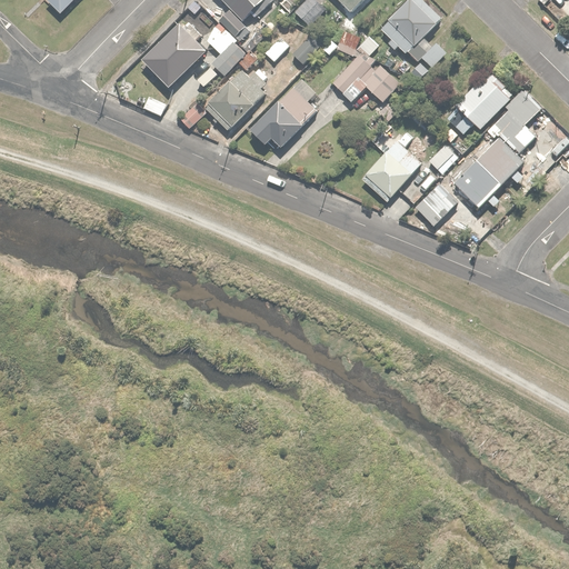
[(48,0),(60,11),(70,0),(48,0)]
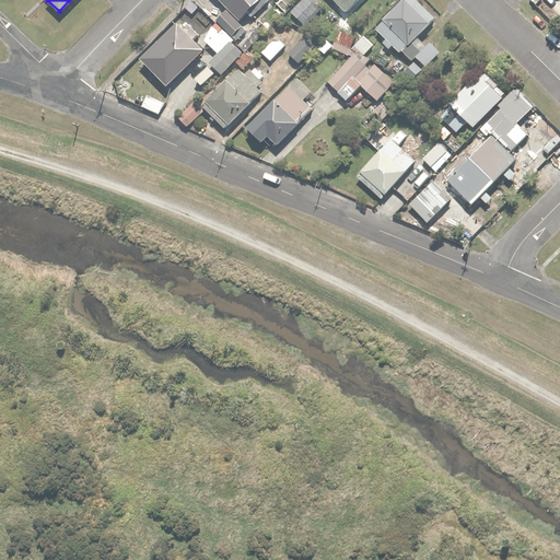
[(218,0),(226,9),(240,22),(247,14),(251,11),(253,14),(268,0),(218,0)]
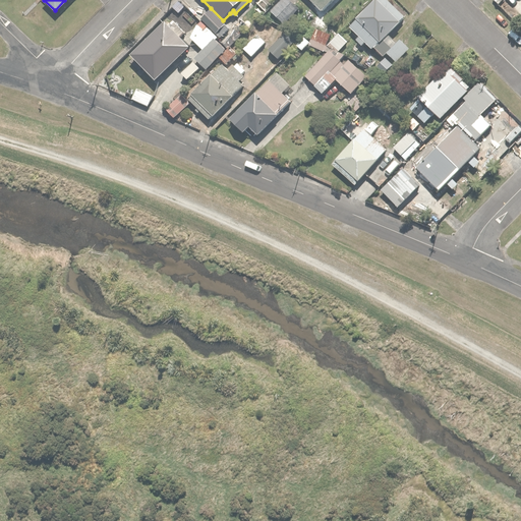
[(292,0),(279,0),(270,9),(284,24),(301,8),(292,0)]
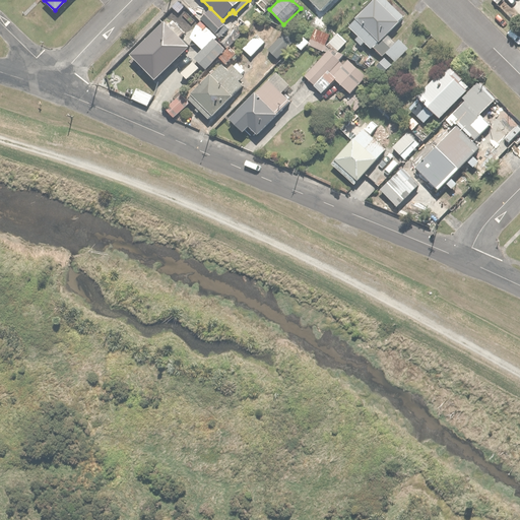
[(312,0),(322,10),(333,0),(312,0)]
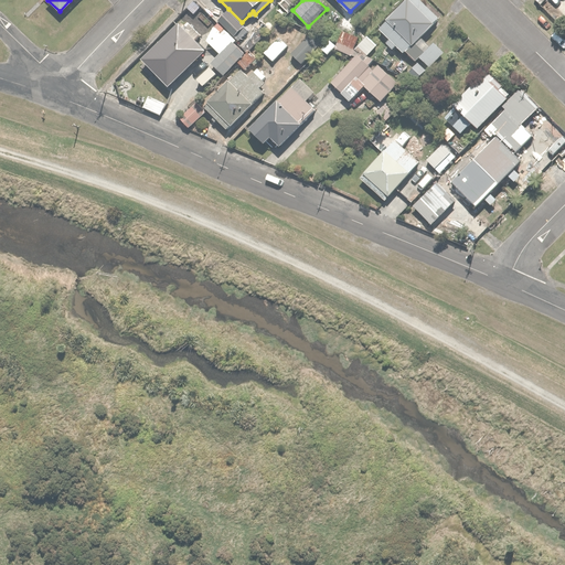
[(413,0),(405,0),(380,27),(390,36),(386,40),(394,48),(397,44),(415,61),(429,48),(419,36),(439,17),(428,6),(423,10),(413,0)]
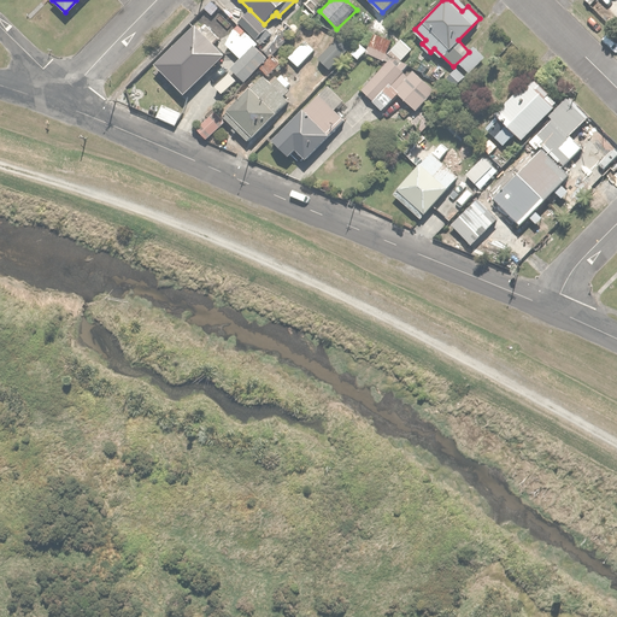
[(250,10),(239,21),(262,43),(274,31),(277,35),(285,27),(272,16),(264,24),(250,10)]
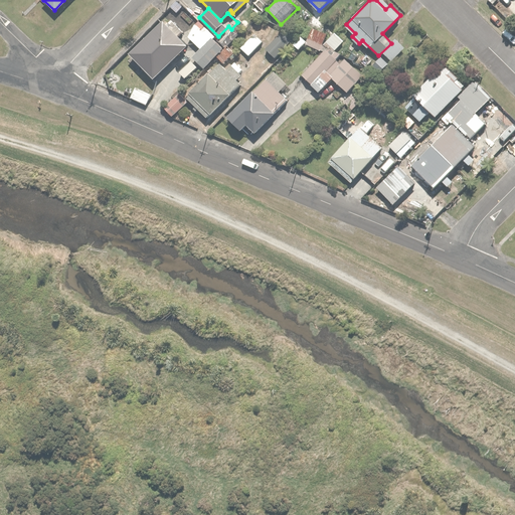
[(163,20),(129,52),(152,77),(186,45),(163,20)]
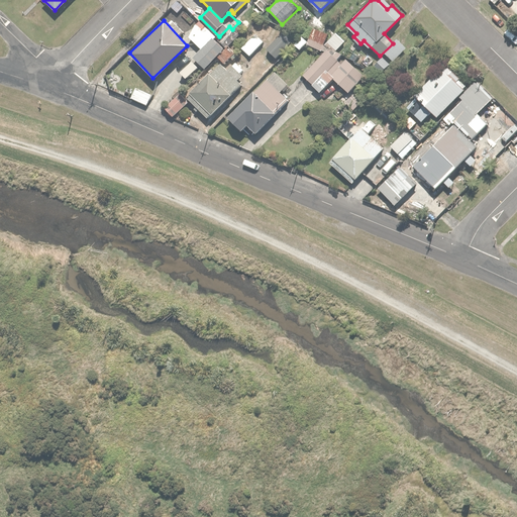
[(201,49),(213,36),(198,20),(188,35),(201,49)]
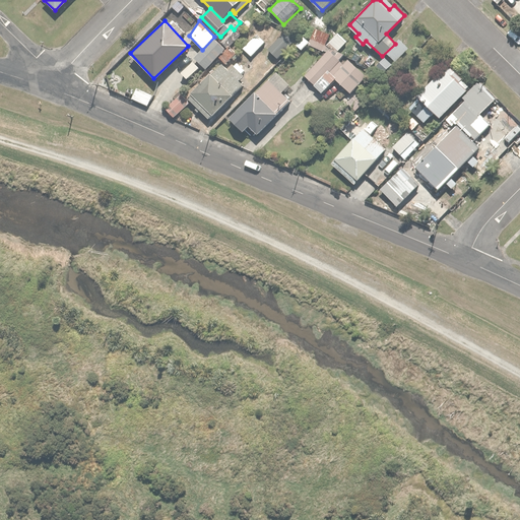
[(309,42),(326,51),(306,75),(316,84),(327,71),(351,91),(366,75),(337,51),(347,41),(337,31),(333,37),(315,27),(309,42)]
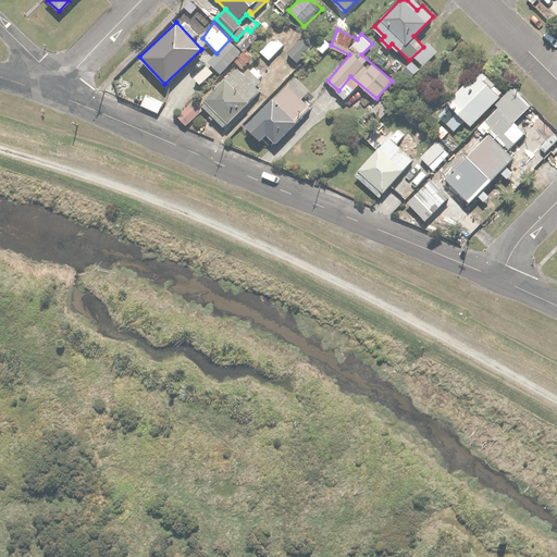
[(287,50),(298,61),(316,42),(305,33),(287,50)]
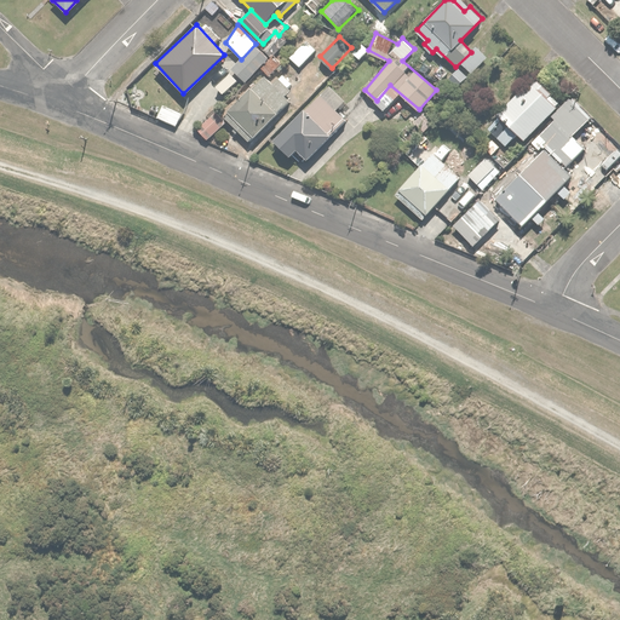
[(288,56),(299,67),(316,49),(305,38),(288,56)]
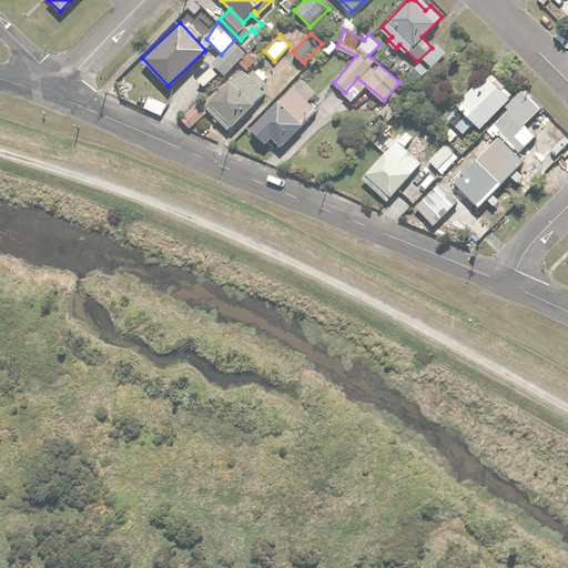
[(234,40),(221,54),(212,63),(224,75),(239,61),(246,69),(252,63),(244,54),(246,53),(234,40)]
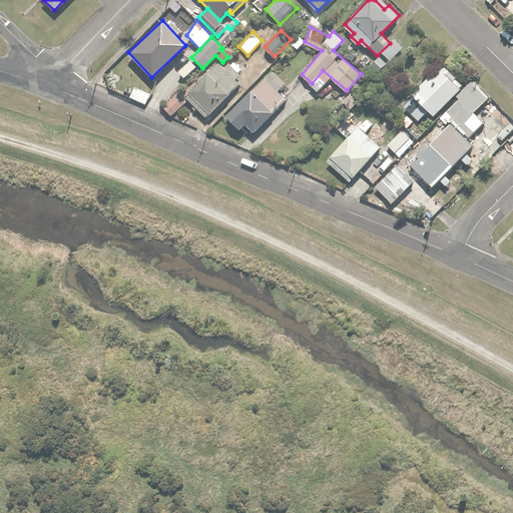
[(443,61),(411,93),(414,96),(405,105),(420,121),(429,112),(433,116),(466,83),(443,61)]
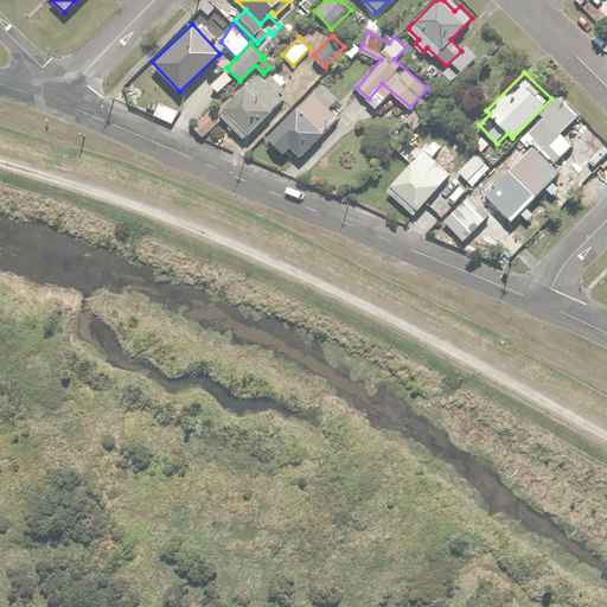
[(219,113),(243,138),(283,98),(279,94),(283,88),(272,76),(267,81),(260,74),(219,113)]
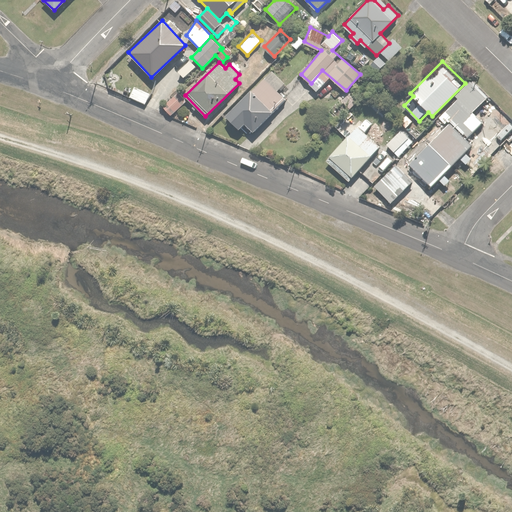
[(265,77),(226,116),(240,130),(247,123),(253,130),(272,112),(269,109),(283,95),(265,77)]
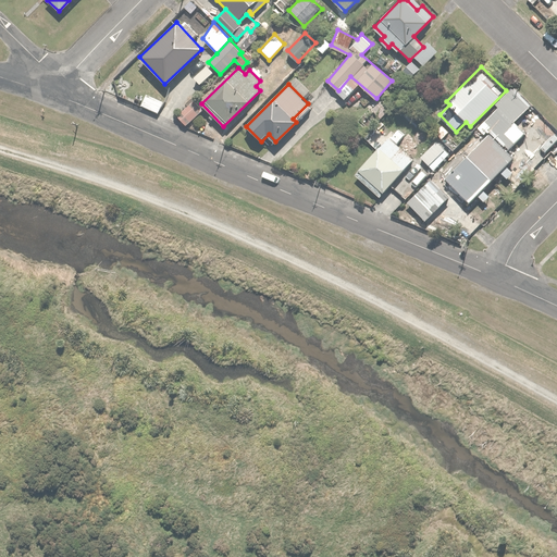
[(177,115),(187,125),(201,109),(192,100),(177,115)]
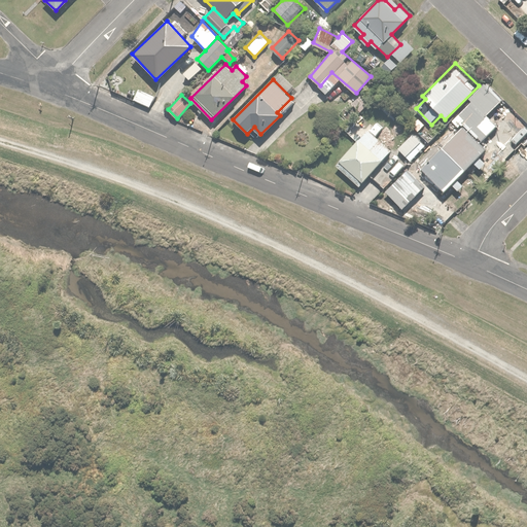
[(420,168),(443,189),(484,148),(471,135),(484,124),(467,106),(452,120),(459,128),(420,168)]
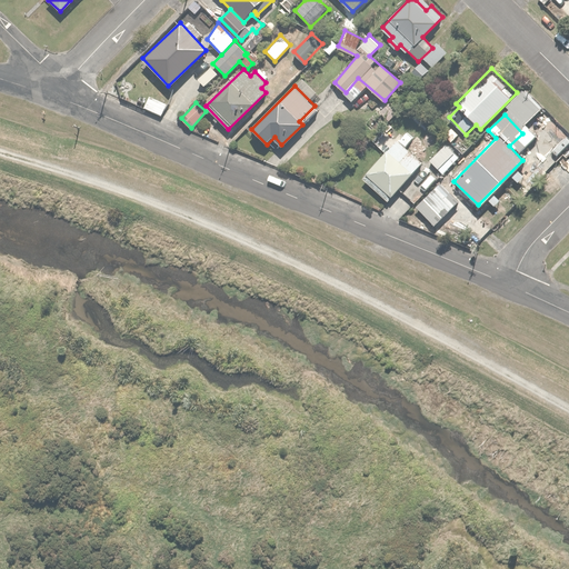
[(445,136),(456,147),(465,139),(453,128),(445,136)]
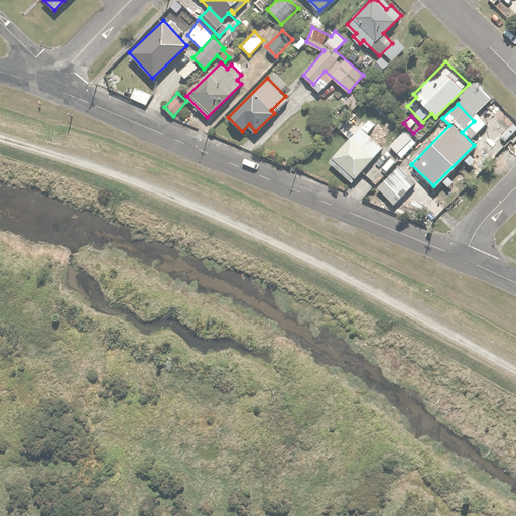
[(337,127),(347,136),(354,129),(344,119),(337,127)]
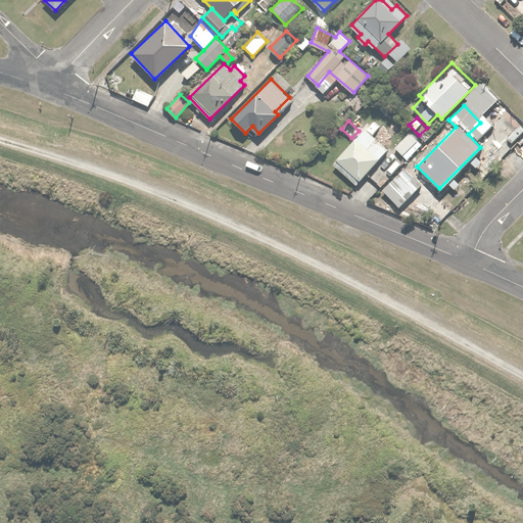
[(364,128),(333,163),(358,185),(388,150),(364,128)]
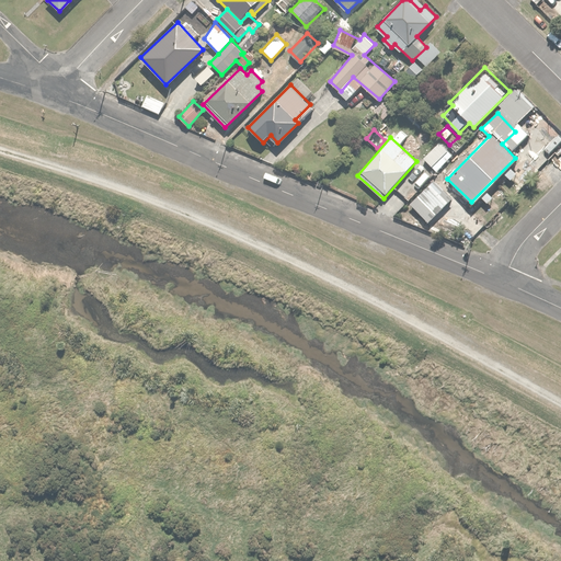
[(424,158),(437,171),(454,155),(439,141),(424,158)]
